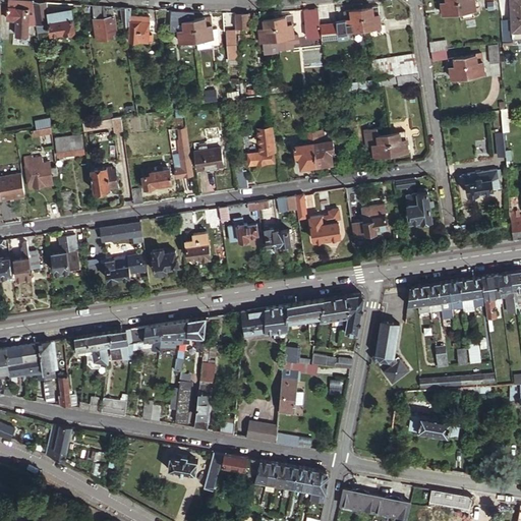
[(36,12),(35,1),(14,0),(9,0),(8,18),(18,18),(17,34),(27,34),(29,23),(38,23),(37,20),(36,12)]
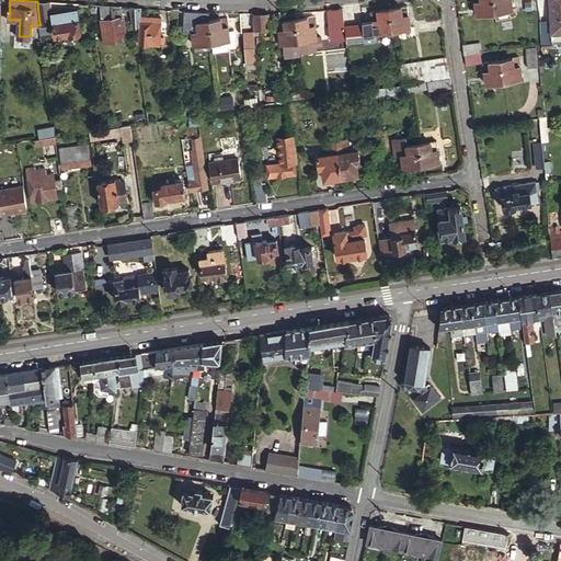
[(476,2),(478,14),(494,11),(492,0),(481,0),(481,1),(476,2)]
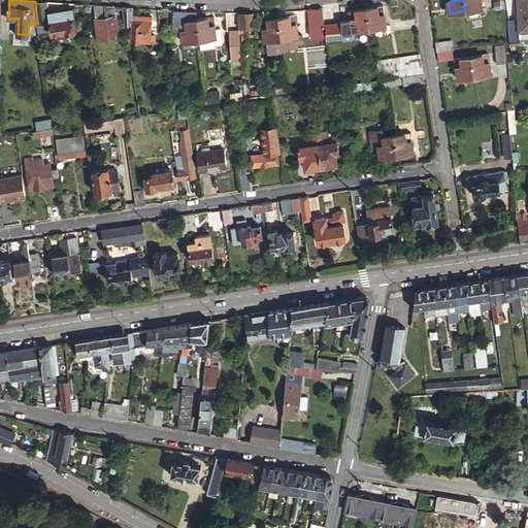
[(463,0),(465,10),(483,8),(481,0),(463,0)]
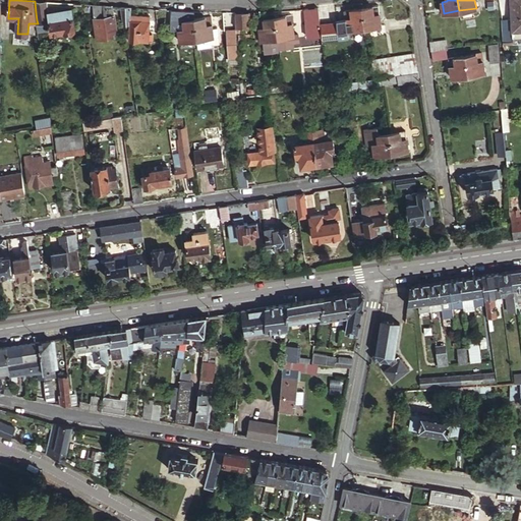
[(514,32),(520,30),(520,0),(511,0),(513,18),(514,32)]
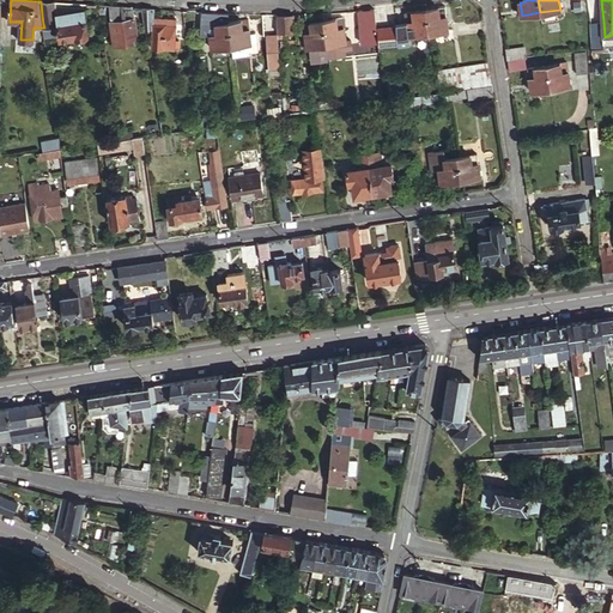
[(55,2),(41,1),(42,14),(43,24),(44,28),(44,37),(61,35),(58,14),(55,2)]
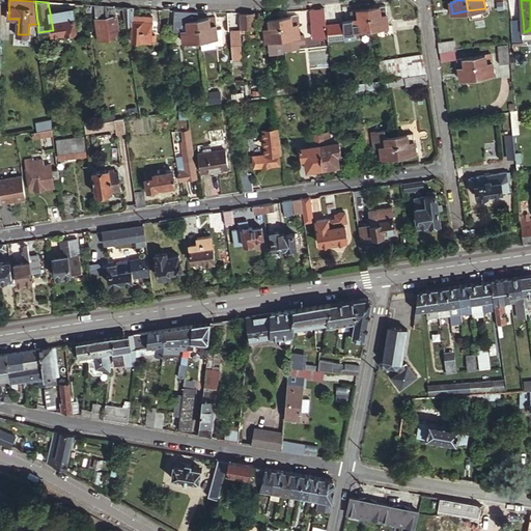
[(116,15),(115,6),(94,5),(95,11),(98,20),(96,21),(101,40),(117,37),(117,34),(120,33),(117,16),(116,15)]
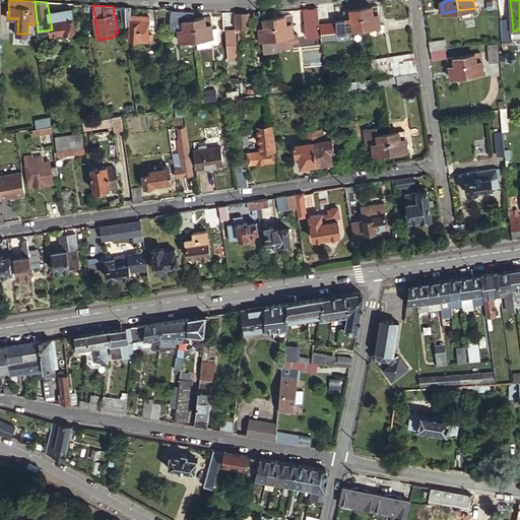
[(336,20),(335,6),(319,7),(320,21),(336,20)]
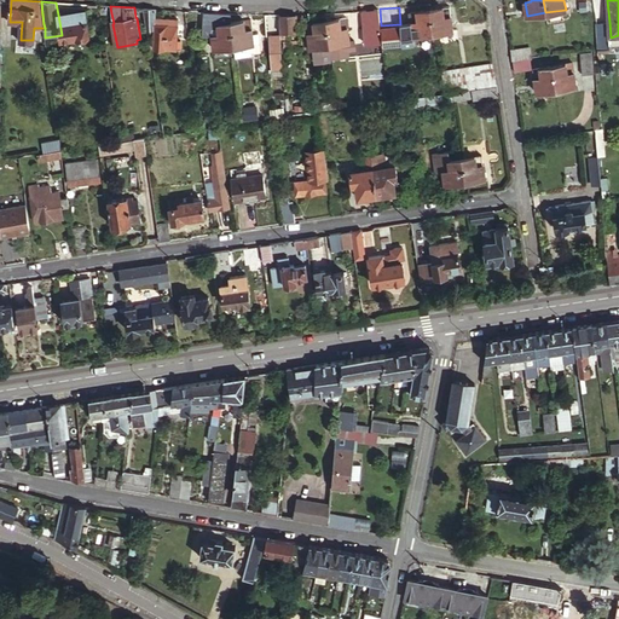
[(156,18),(156,10),(143,9),(148,28),(155,29),(155,47),(181,48),(181,41),(178,40),(178,21),(156,18)]
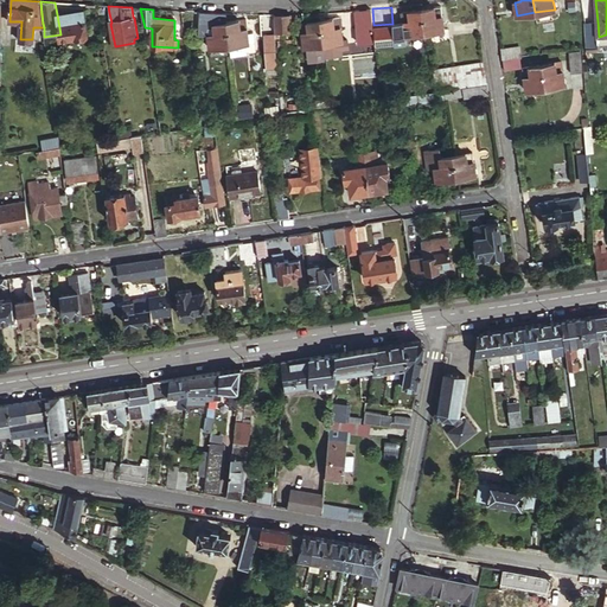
[(426,32),(445,30),(442,17),(436,17),(434,8),(422,10),(426,32)]
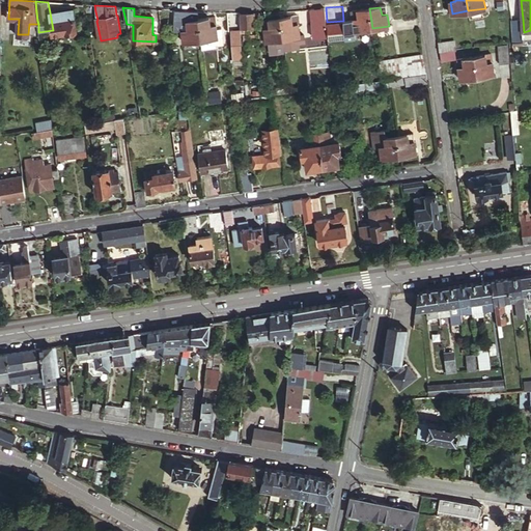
[(326,35),(322,8),(309,10),(312,37),(326,35)]
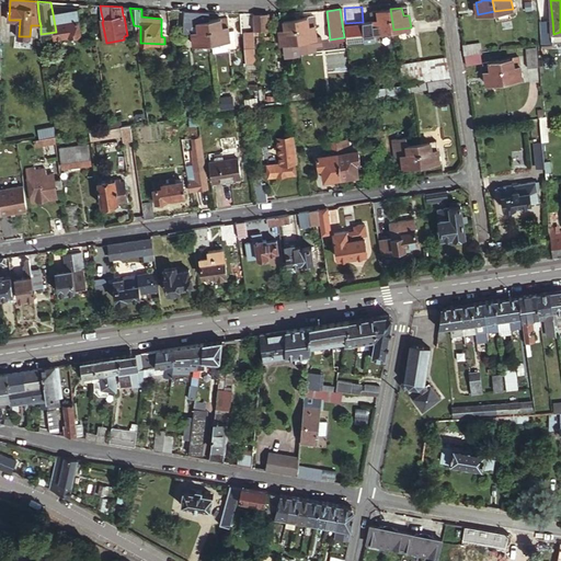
[(390,9),(379,11),(380,19),(374,20),(376,33),(393,30),(390,9)]
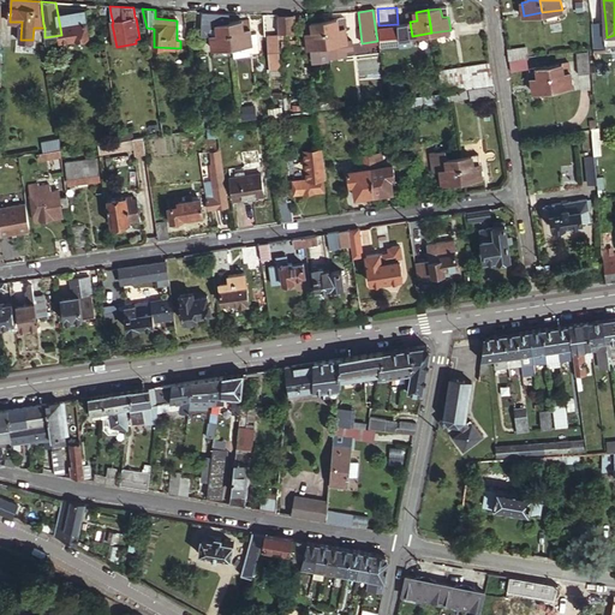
[(85,11),(58,15),(61,35),(61,39),(89,35),(85,11)]
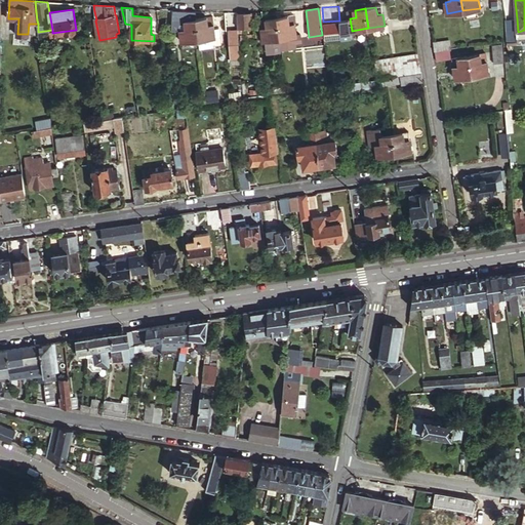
[(237,12),(237,13),(238,28),(248,27),(252,27),(252,13),(251,12),(237,12)]
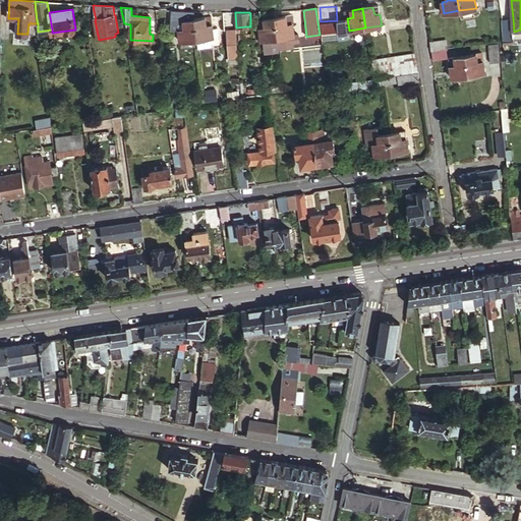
[(278,37),(295,35),(294,22),(287,23),(286,15),(276,16),(278,37)]
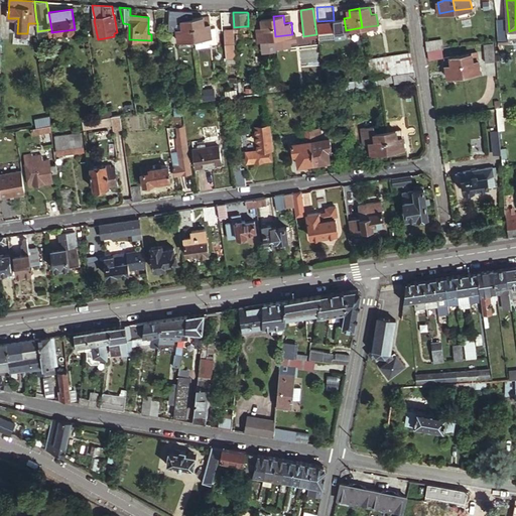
[(203,17),(194,18),(192,19),(196,38),(197,46),(211,44),(210,36),(218,34),(216,26),(211,27),(210,23),(209,16),(203,17)]
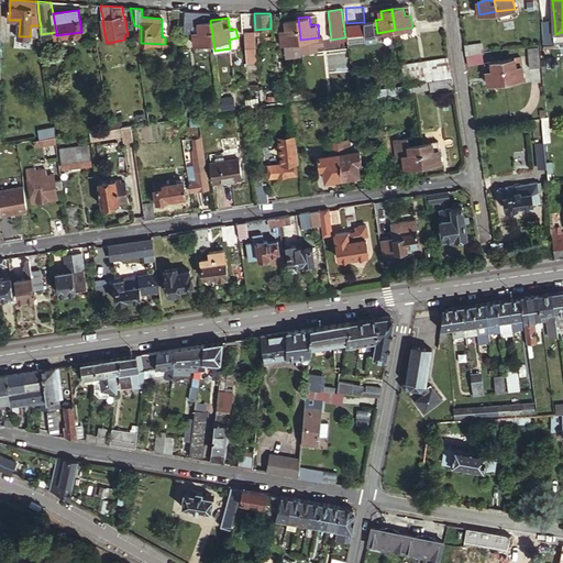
[(298,18),(286,20),(287,28),(280,29),(283,42),(286,42),(300,40),(298,18)]
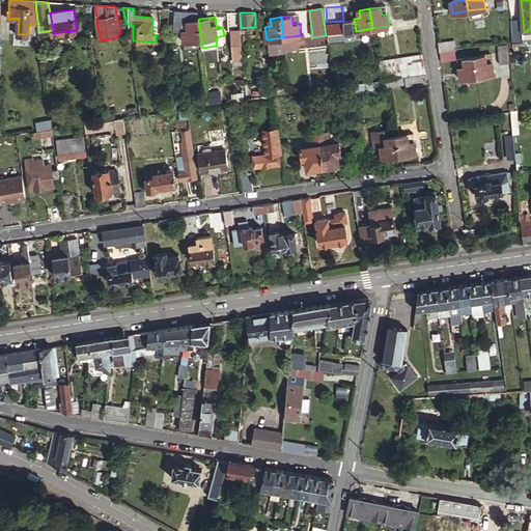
[(524,32),(523,19),(512,20),(514,32),(515,46),(526,45),(524,32)]
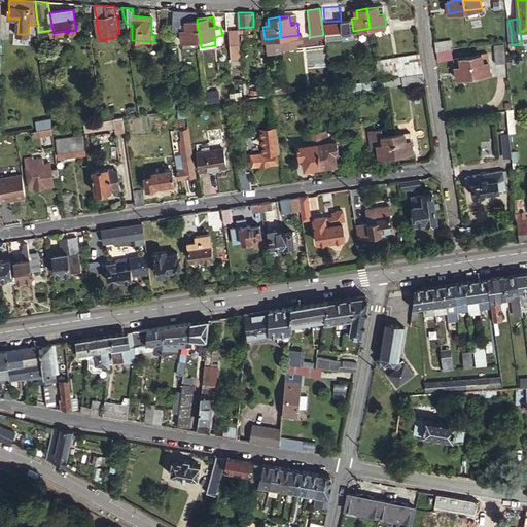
[(180,30),(182,42),(200,39),(197,20),(185,21),(187,29),(180,30)]
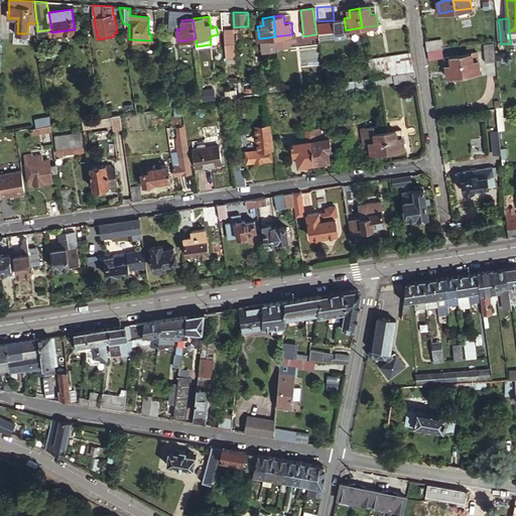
[(334,23),(317,24),(319,36),(336,34),(334,23)]
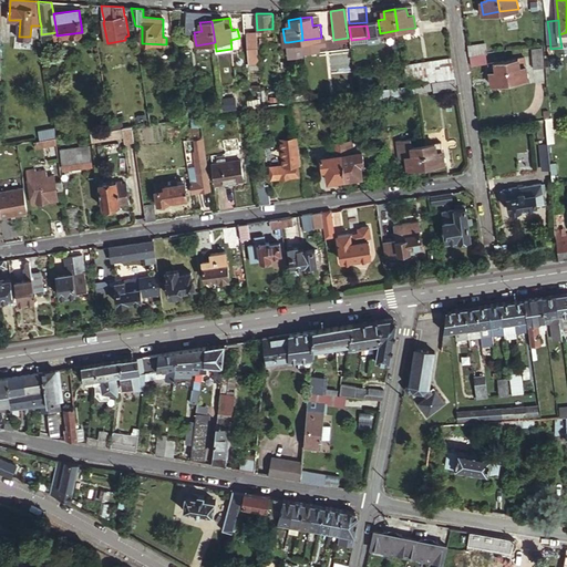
[(257,35),(257,32),(246,33),(248,64),(258,64),(257,35)]
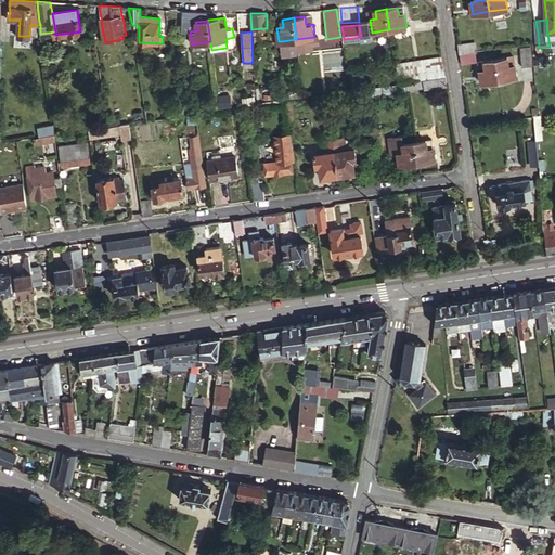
[(298,49),(296,39),(282,41),(283,51),(298,49)]
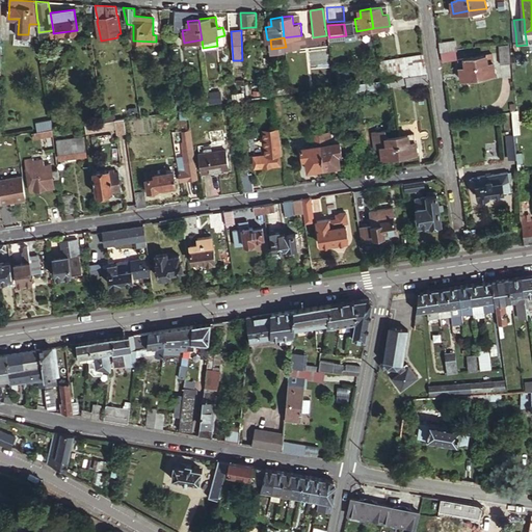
[(455,41),(437,44),(440,52),(455,50),(457,49),(455,41)]
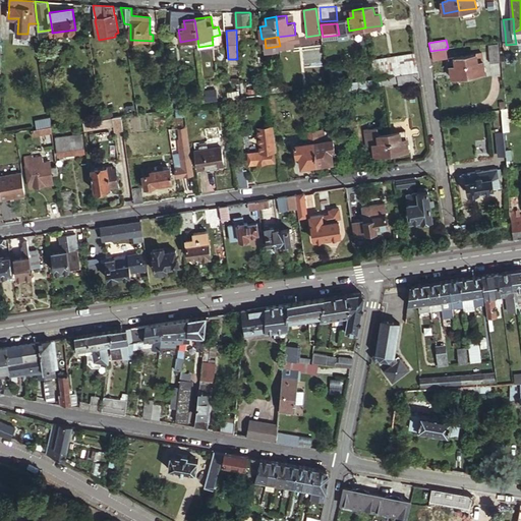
[(502,61),(500,43),(489,44),(490,62),(502,61)]
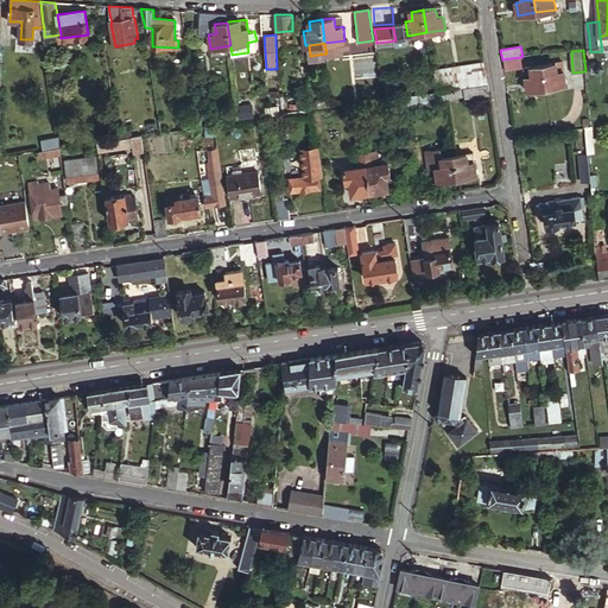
[(521,68),(520,57),(502,59),(504,70),(521,68)]
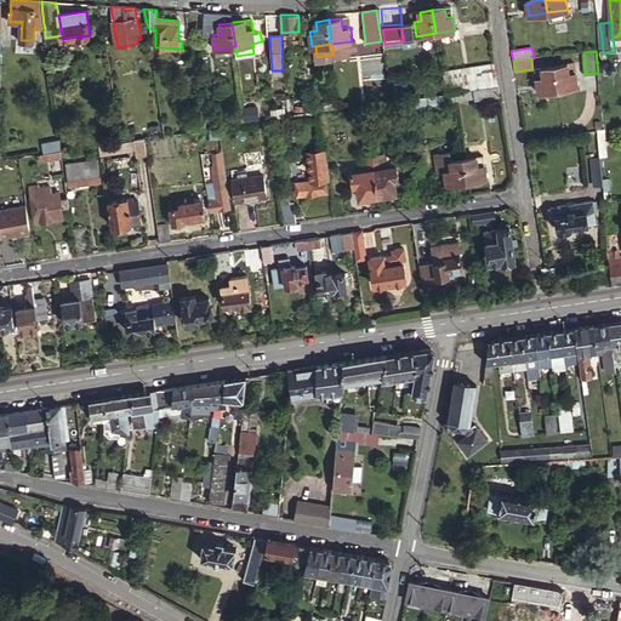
[(493,63),(442,70),(445,92),(453,91),(479,87),(496,85),(494,70),(493,63)]
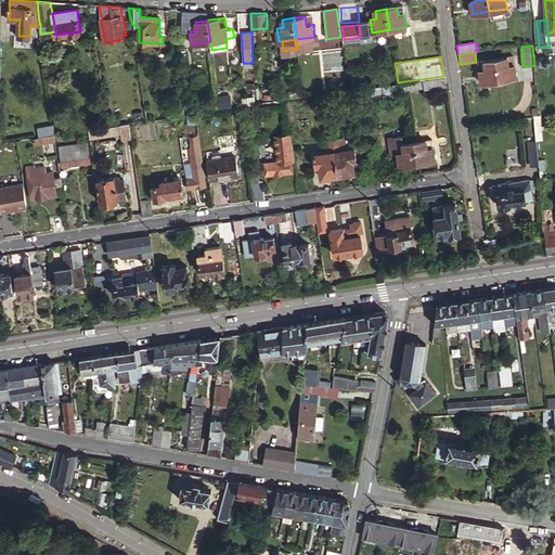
[(499,79),(517,77),(515,65),(510,65),(507,57),(495,59),(499,79)]
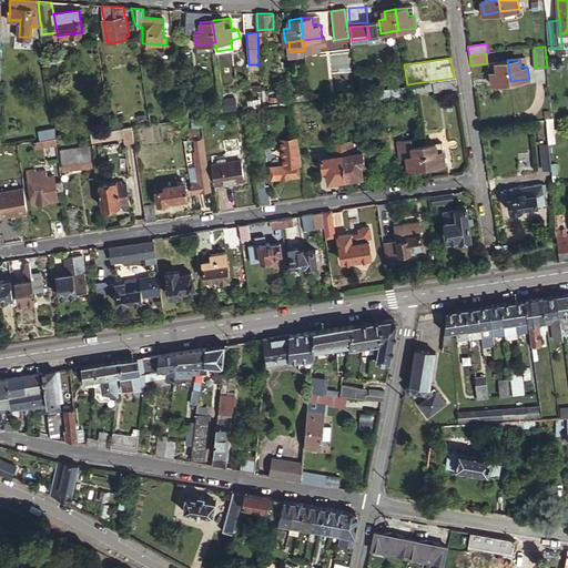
[(492,83),(510,81),(507,60),(496,62),(496,70),(490,71),(492,83)]
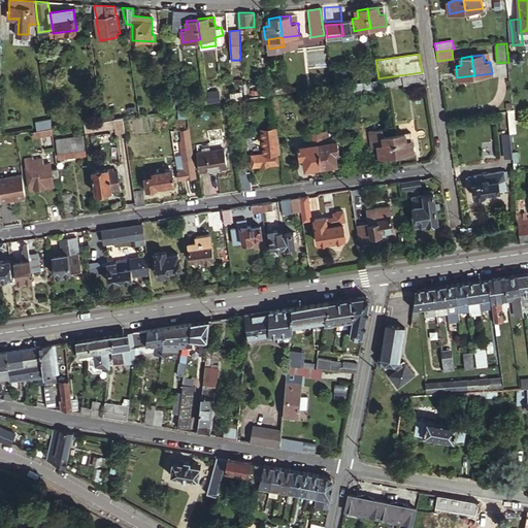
[(331,71),(333,86),(348,84),(344,69),(331,71)]
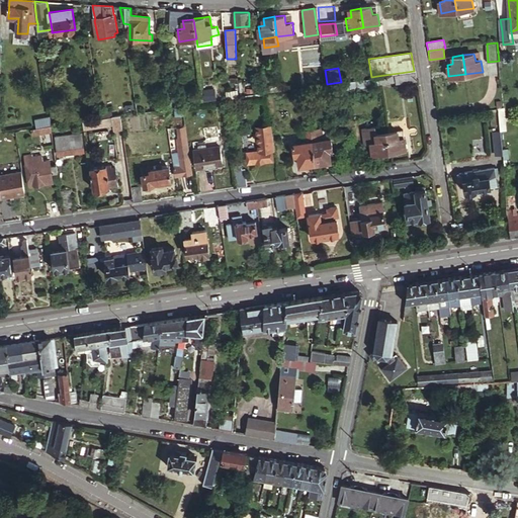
[(414,71),(400,73),(402,81),(417,79),(416,71),(414,71)]
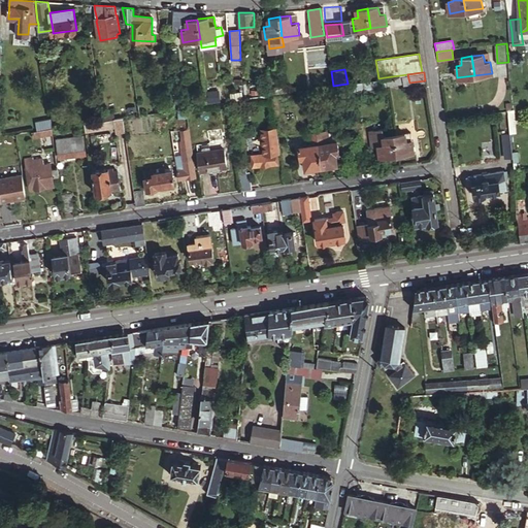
[(403,76),(387,78),(388,85),(404,83),(403,76)]
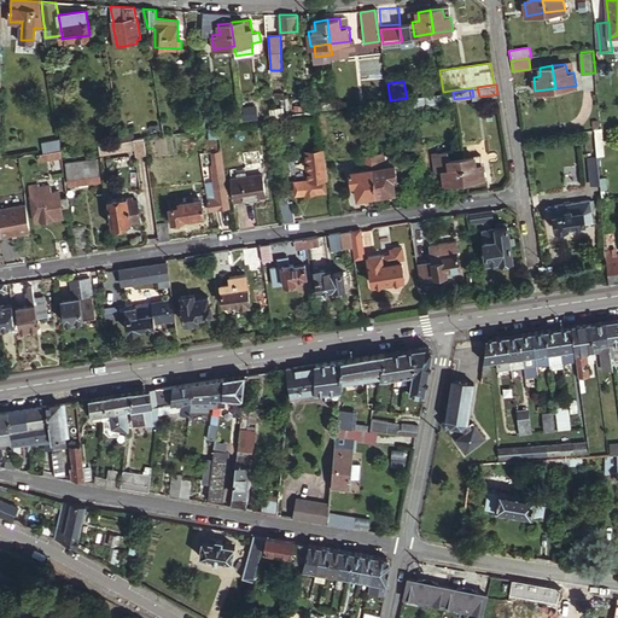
[(443,92),(407,98),(408,106),(452,99),(450,91),(443,92)]
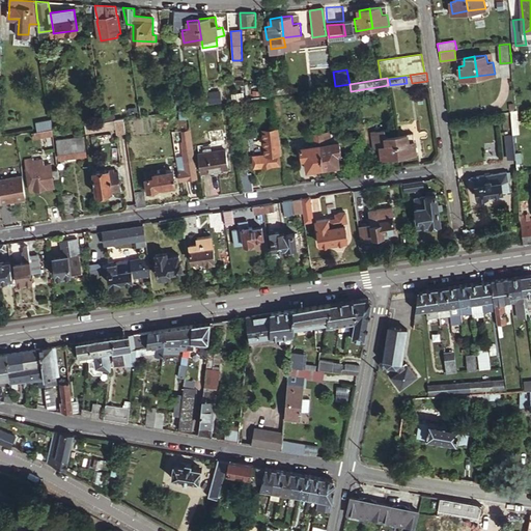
[(242,91),(231,92),(233,101),(243,100),(242,91)]
